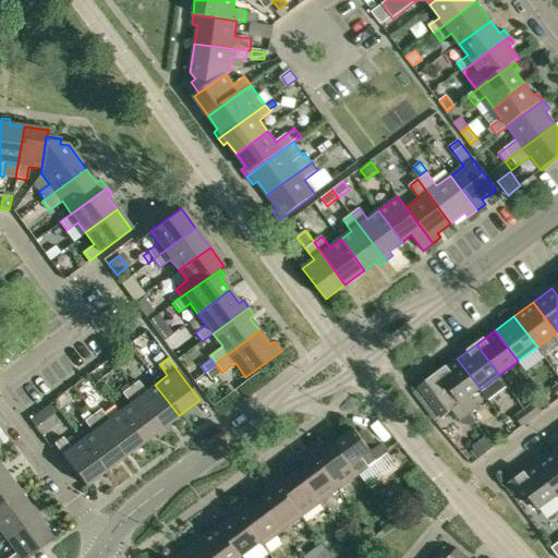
[(471,397),(481,389),(457,359),(438,372),(469,413),(477,407),(471,397)]
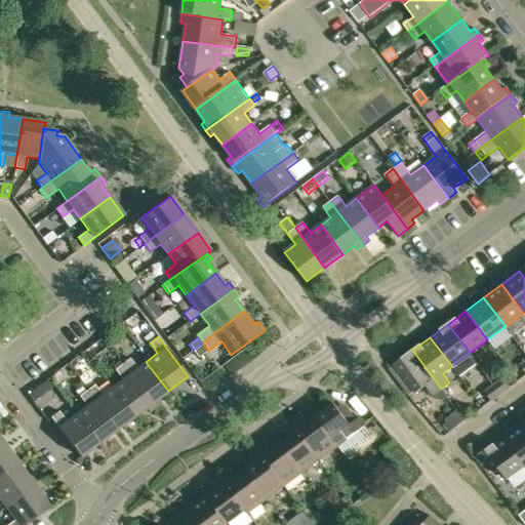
[(208,351),(202,344),(193,350),(199,358),(208,351)]
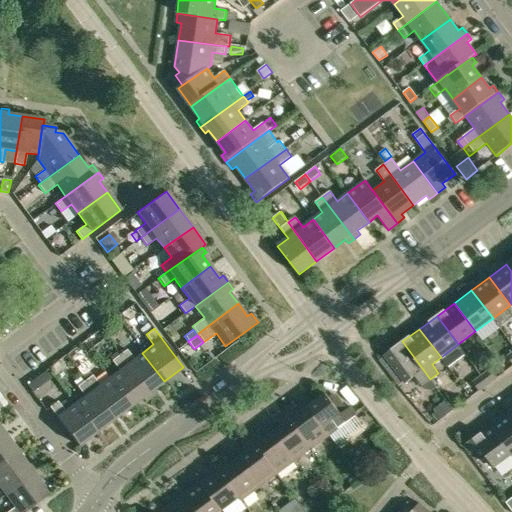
[(421,385),(430,379),(402,341),(384,355),(390,363),(384,367),(398,386),(404,382),(405,384),(415,376),(421,385)]
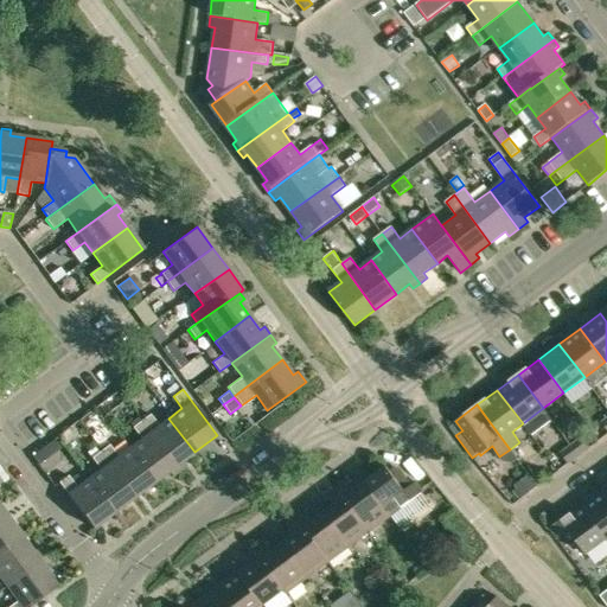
[(195,452),(168,419),(159,426),(149,414),(140,422),(178,472),(186,466),(183,461),(195,452)]
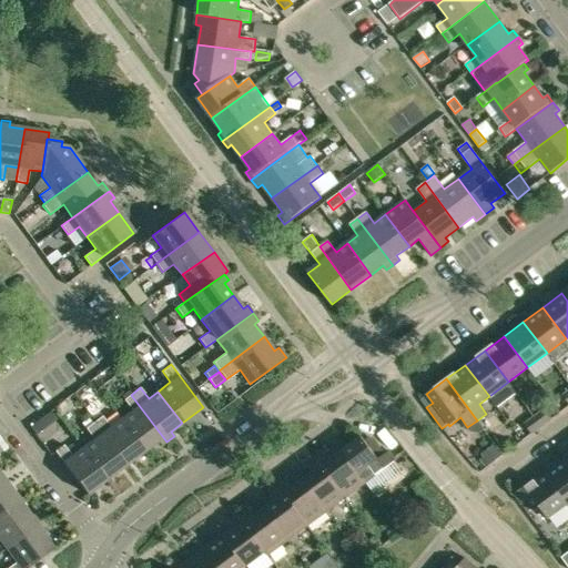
[(132,411),(120,419),(144,452),(158,442),(161,446),(166,442),(131,395),(123,399),(132,411)]
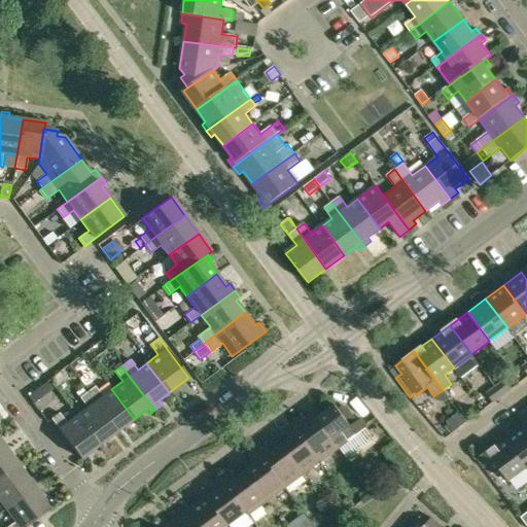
[(59,373),(49,379),(55,386),(64,380),(59,373)]
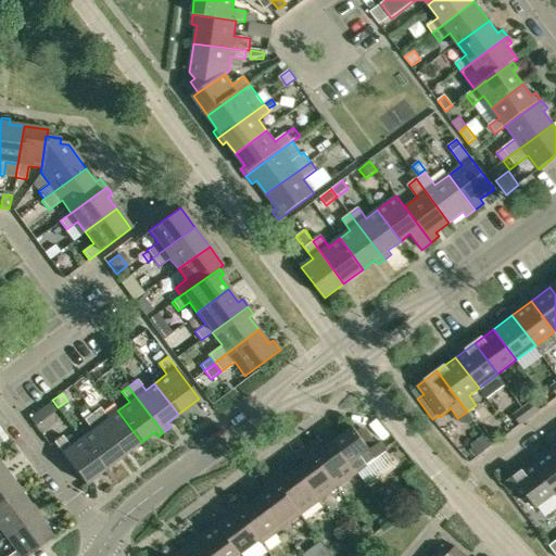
[(532,402),(523,408),(530,417),(539,411),(532,402)]
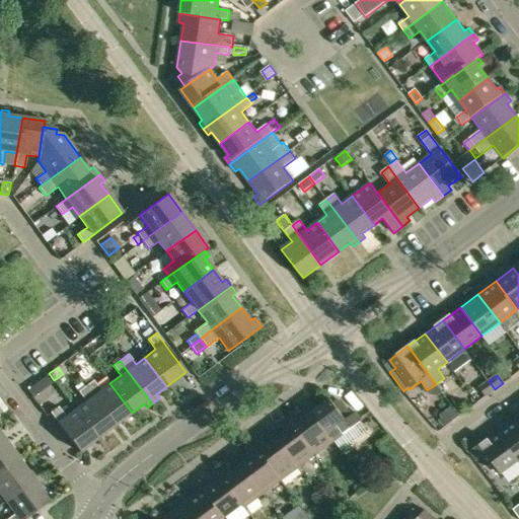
[(85,386),(115,425),(132,413),(109,383),(100,390),(93,380),(85,386)]
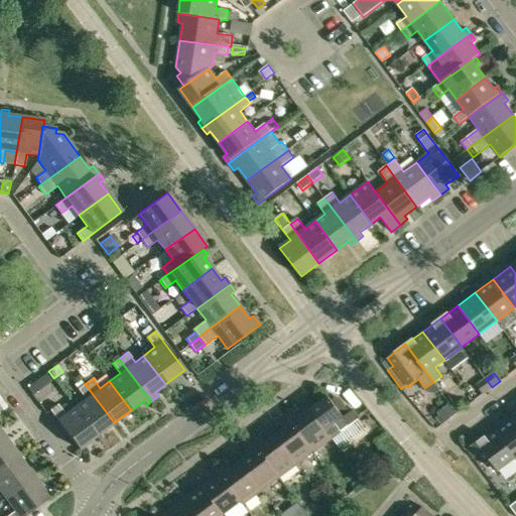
[(483,394),(492,387),(486,379),(477,386),(483,394)]
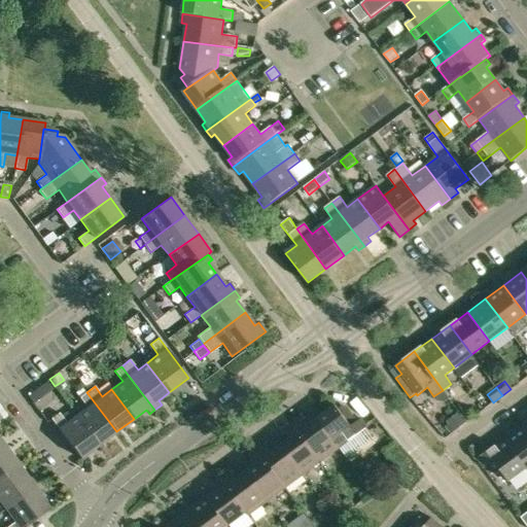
[(76,415),(99,445),(116,431),(86,392),(79,397),(86,408),(76,415)]
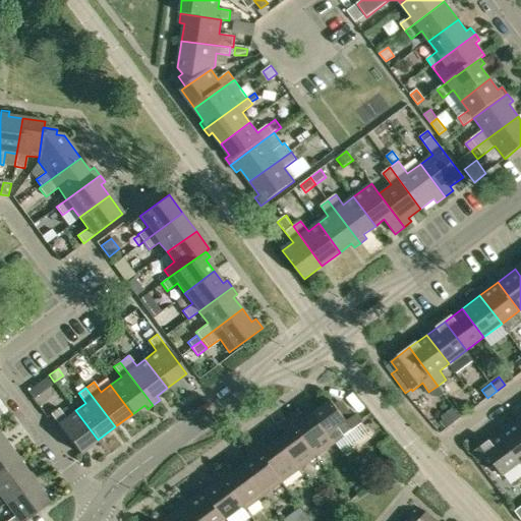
[(332,400),(313,414),(335,444),(362,422),(356,414),(347,421),(332,400)]
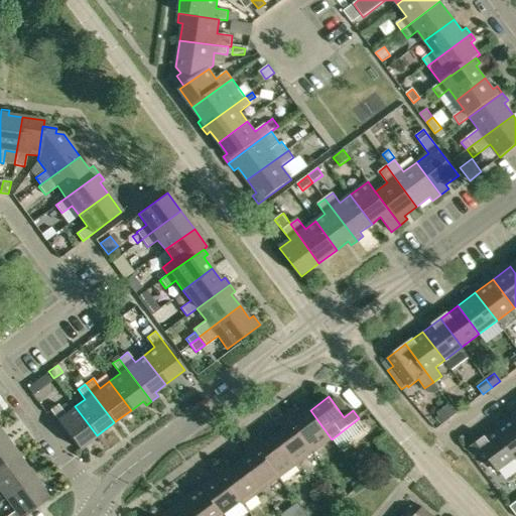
[(97,435),(75,406),(66,414),(57,404),(49,410),(79,448),(97,435)]
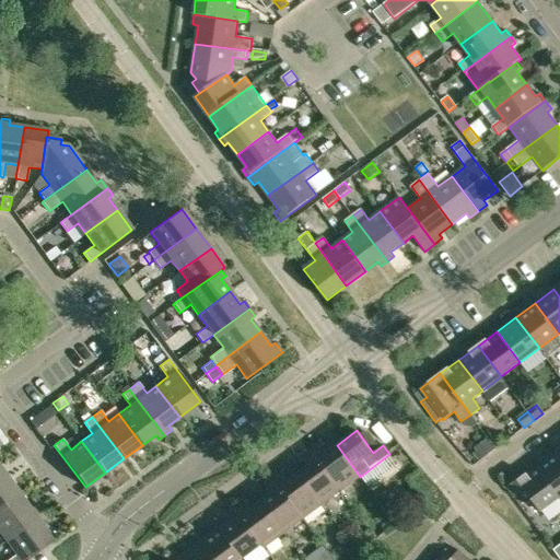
[(483,457),(493,450),(487,442),(477,450),(483,457)]
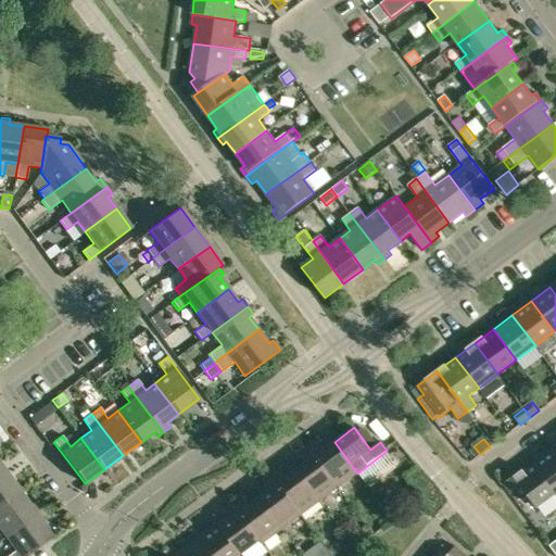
[(317,440),(308,446),(339,487),(357,474),(335,442),(325,450),(317,440)]
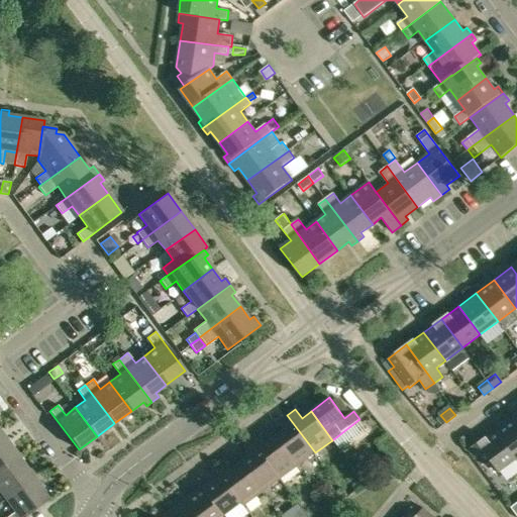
[(297,466),(315,452),(287,415),(278,421),(285,430),(276,437),(297,466)]
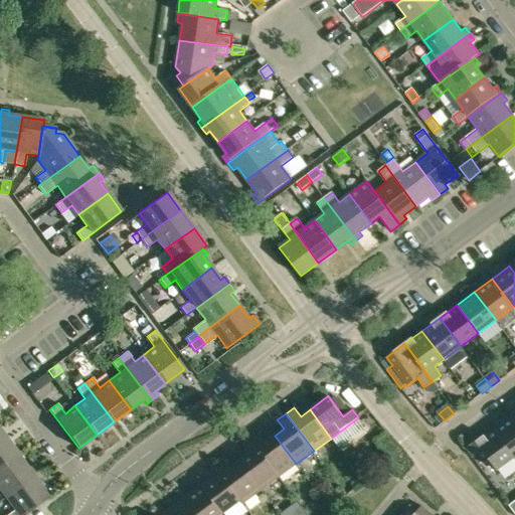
[(514,457),(514,420),(511,415),(494,428),(514,457)]
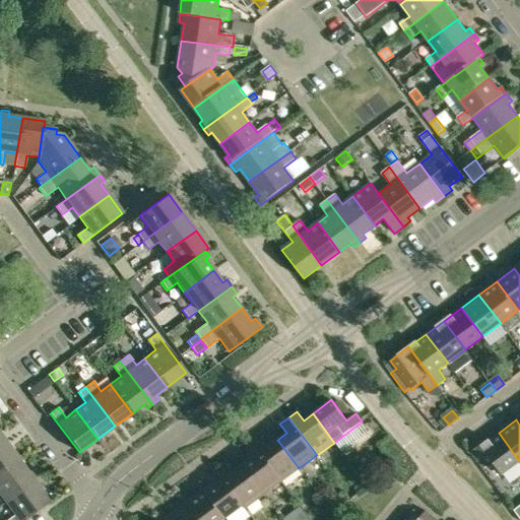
[(502,475),(519,461),(499,433),(471,453),(477,461),(486,454),(502,475)]
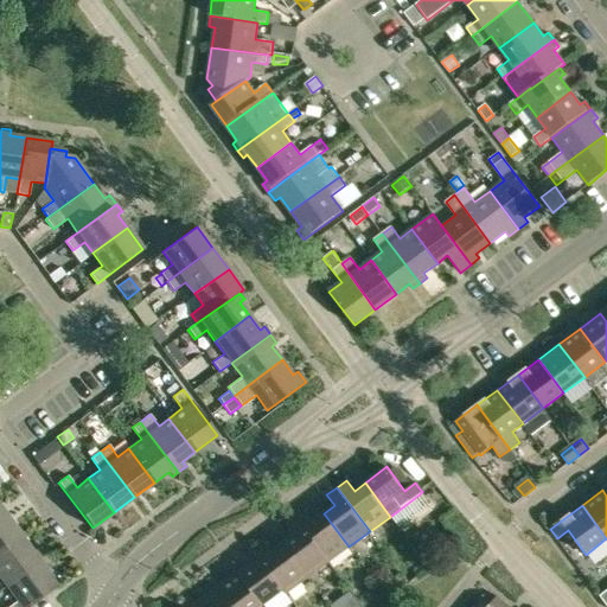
[(0,526),(10,519),(0,506),(0,526)]
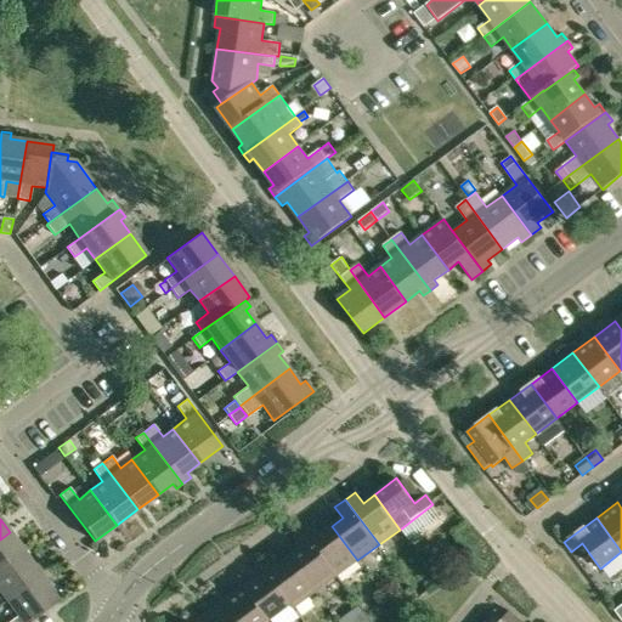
[(312,524),(303,531),(337,576),(357,560),(332,526),(321,533),(312,524)]
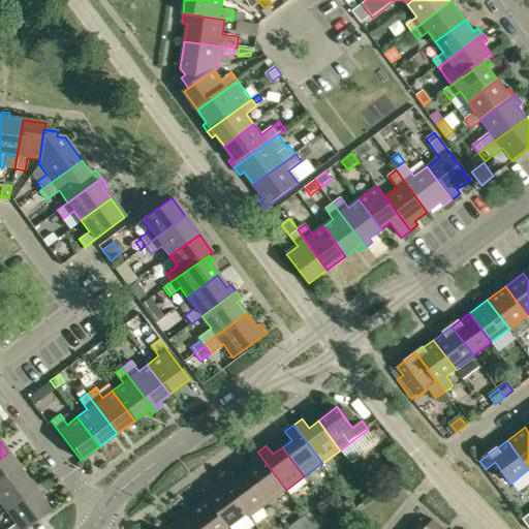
[(268,503),(286,490),(257,452),(249,458),(255,467),(246,474),(268,503)]
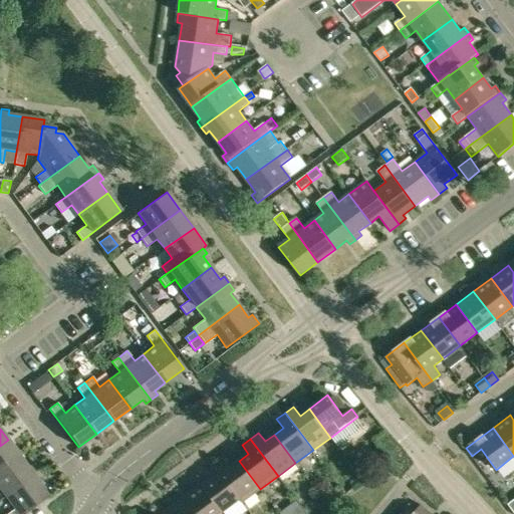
[(0,472),(21,457),(8,440),(0,446),(0,472)]
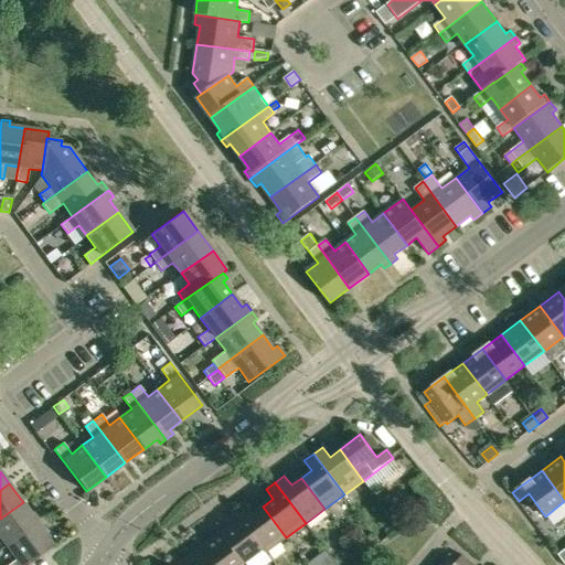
[(0,536),(7,546),(43,520),(35,510),(31,513),(23,502),(0,519),(0,536)]
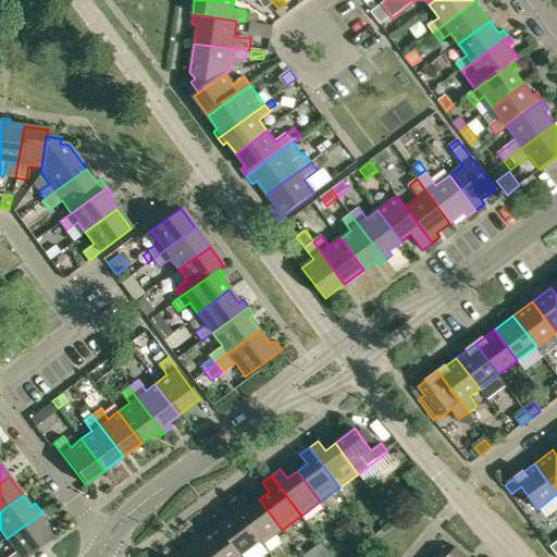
[(233,504),(237,510),(261,541),(260,542),(262,545),(282,530),(259,499),(249,506),(242,497),(233,504)]
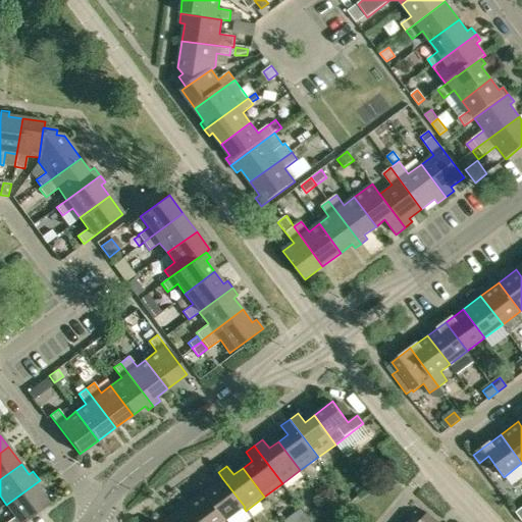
[(372,471),(364,478),(371,487),(379,481),(372,471)]
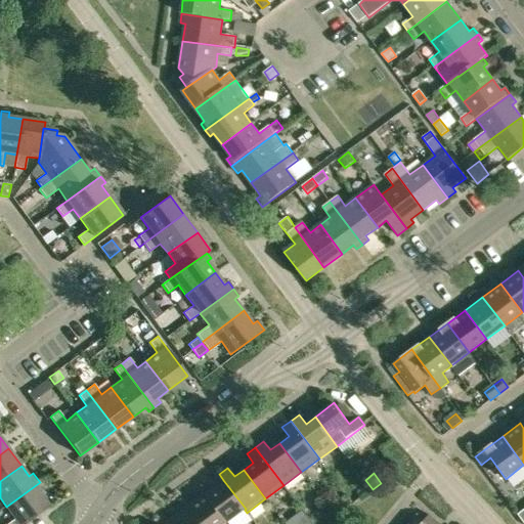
[(228,522),(245,510),(246,509),(223,480),(206,493),(228,522)]
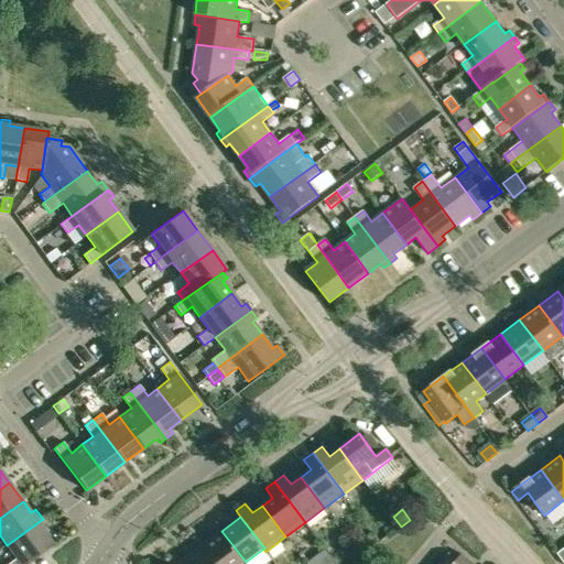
[(43,519),(7,545),(15,557),(7,563),(26,563),(54,544),(44,530),(49,527),(43,519)]
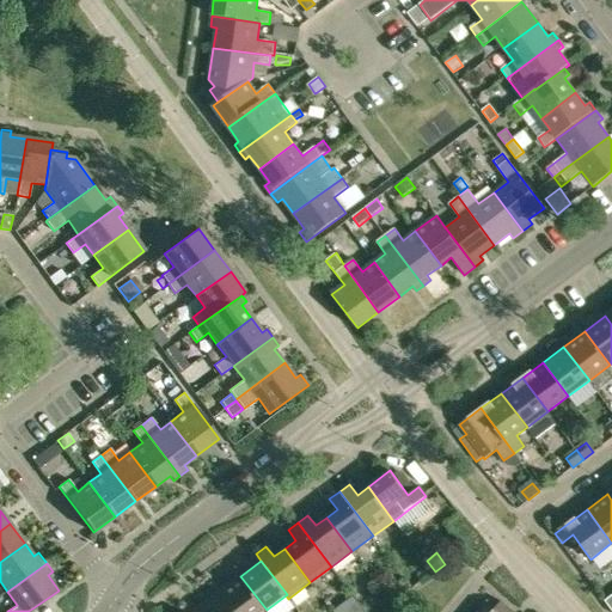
[(240,576),(220,592),(234,611),(263,611),(267,610),(240,576)]
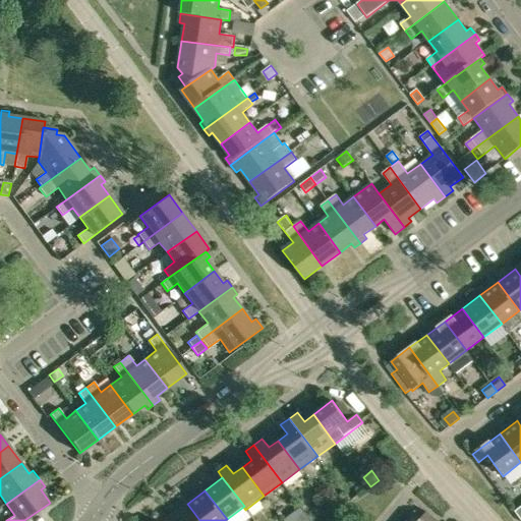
[(199,520),(187,504),(169,516),(172,520),(199,520)]
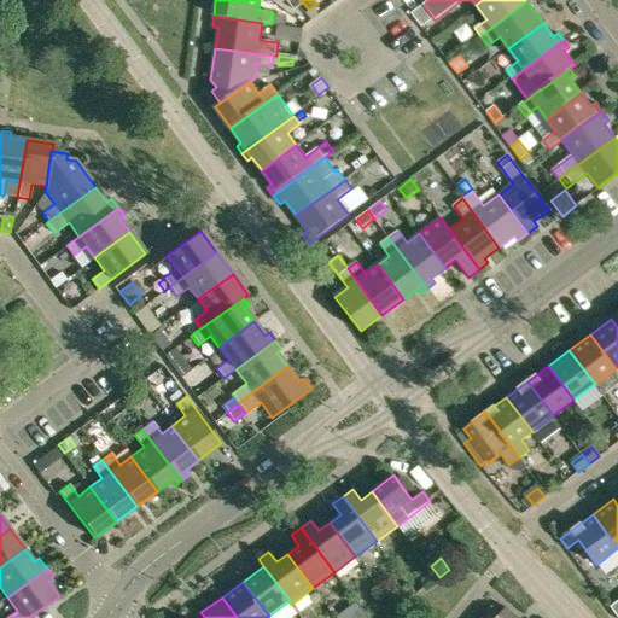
[(495,608),(485,617),(518,617),(506,607),(501,613),(495,608)]
